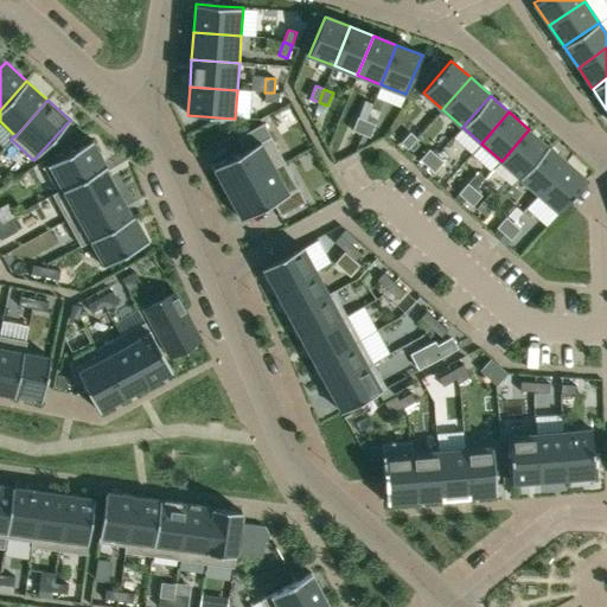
[(358,117),(352,131),(362,134),(366,121),(358,117)]
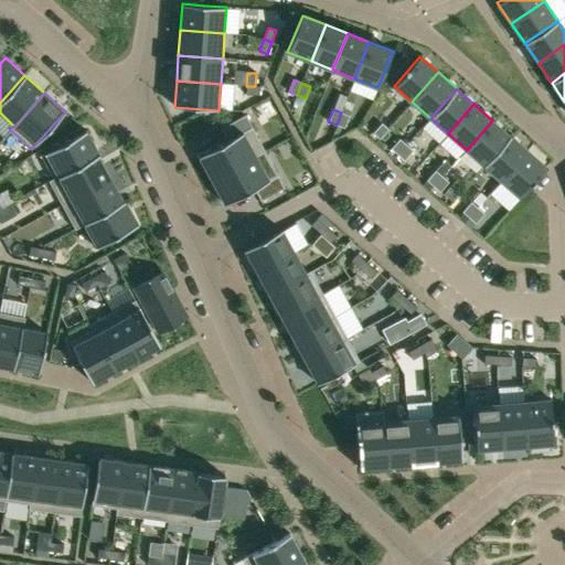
[(341,113),(337,125),(344,128),(349,116),(341,113)]
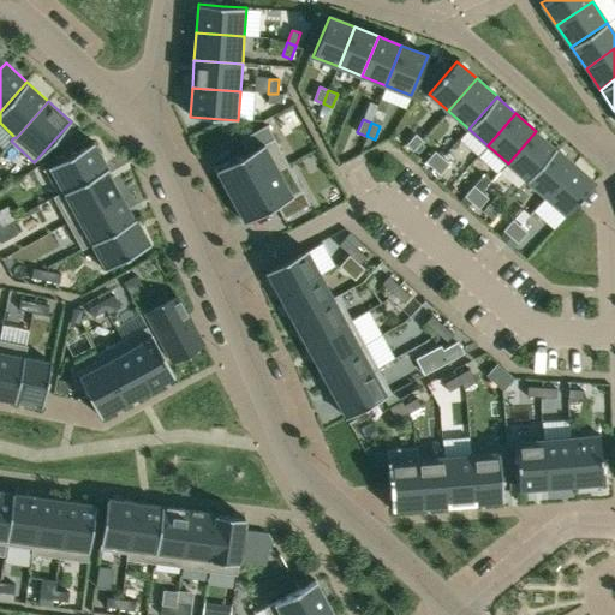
[(248,154),(215,171),(230,197),(288,165),(267,125),(240,139),(248,154)]
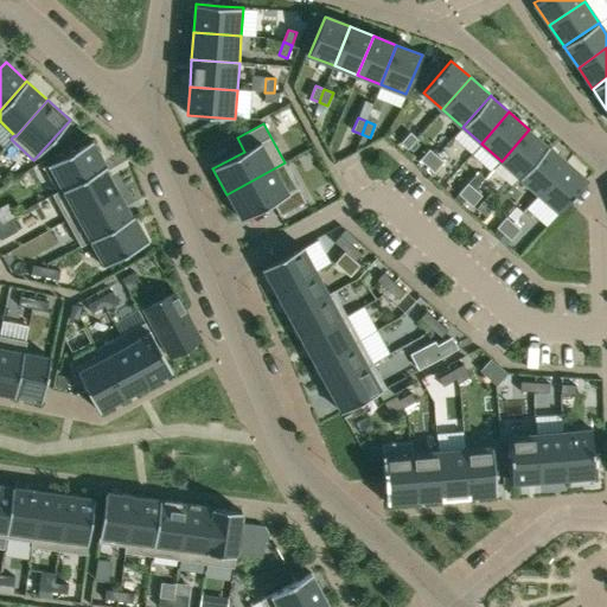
[(529,129),(502,161),(519,178),(548,145),(547,145),(529,129)]
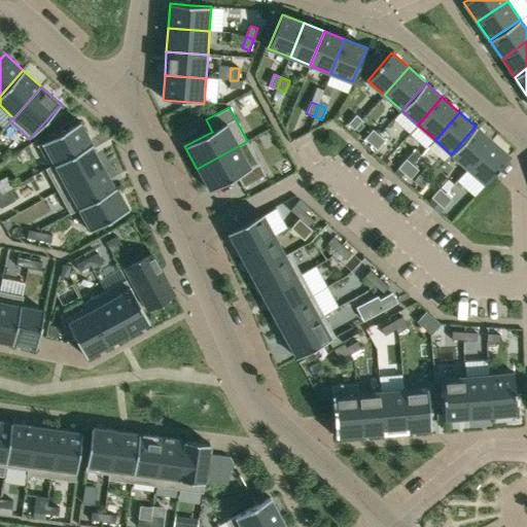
[(356,115),(348,125),(354,130),(362,120),(356,115)]
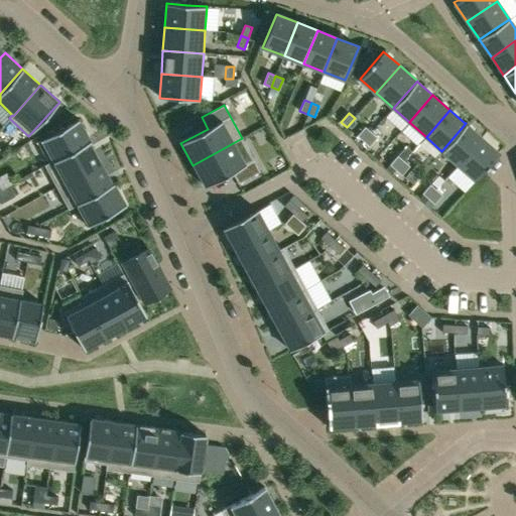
[(79,119),(36,142),(47,163),(48,164),(91,141),(90,140),(89,141),(78,121),(80,121),(79,119)]
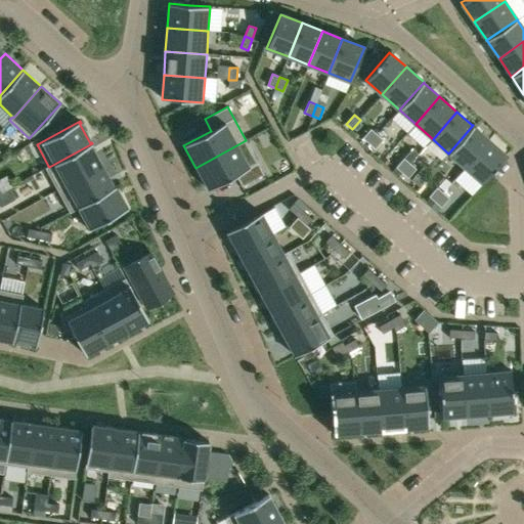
[(473,125),(448,154),(465,168),(489,140),(474,126),(473,125)]
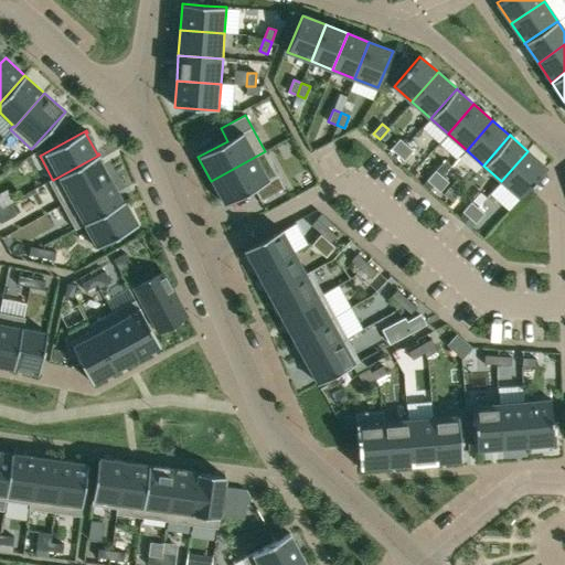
[(400,139),(391,149),(397,155),(406,145),(400,139)]
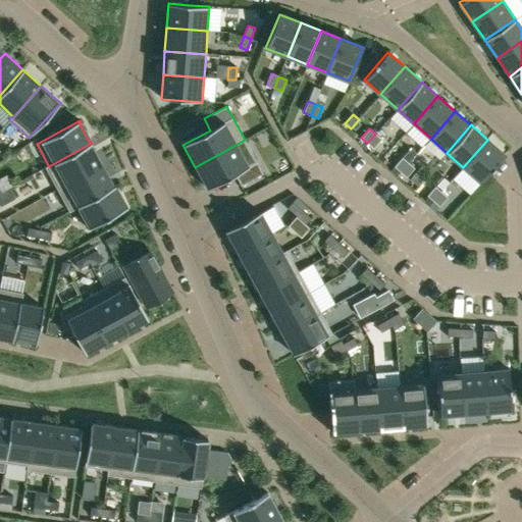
[(375,134),(367,143),(373,148),(381,140),(375,134)]
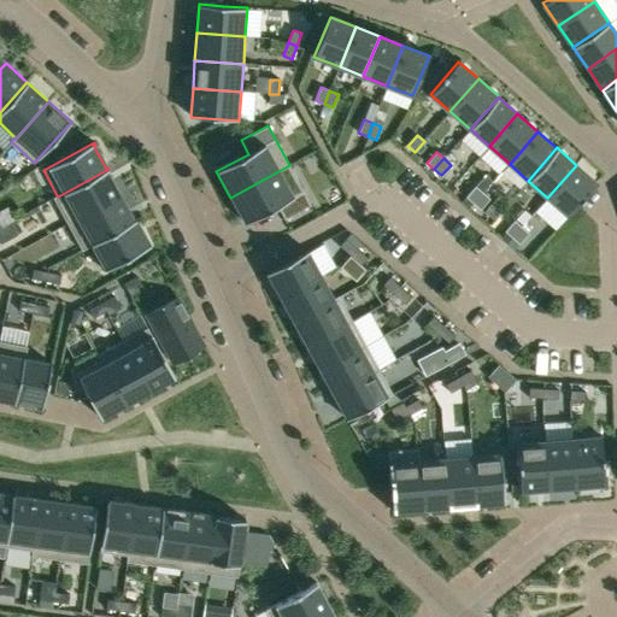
[(289,165),(230,198),(245,223),(277,206),(286,219),(311,205),(289,165)]
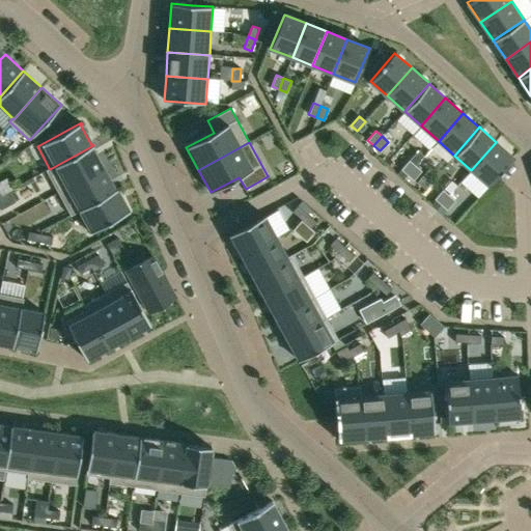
[(496,142),(471,170),(488,186),(513,158),(496,142)]
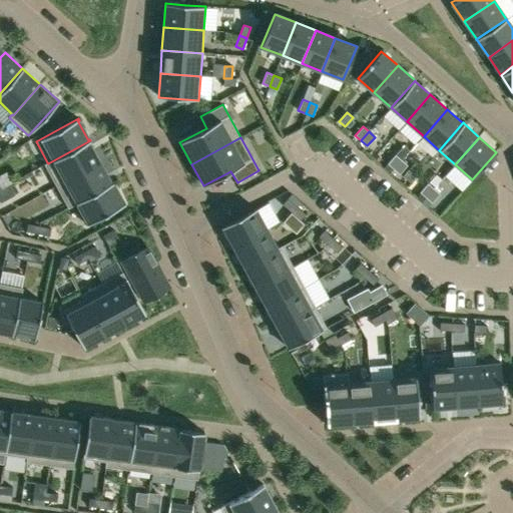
[(47,162),(44,164),(56,186),(100,162),(89,141),(90,141),(90,140),(48,163),(47,162)]
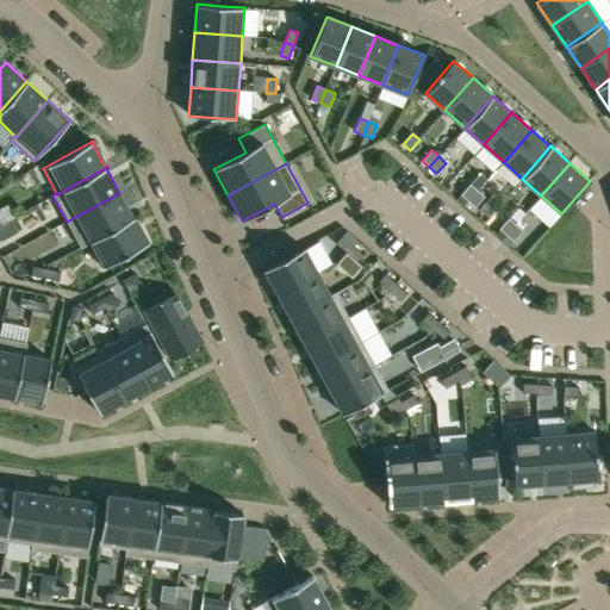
[(470,185),(461,194),(468,201),(477,191),(470,185)]
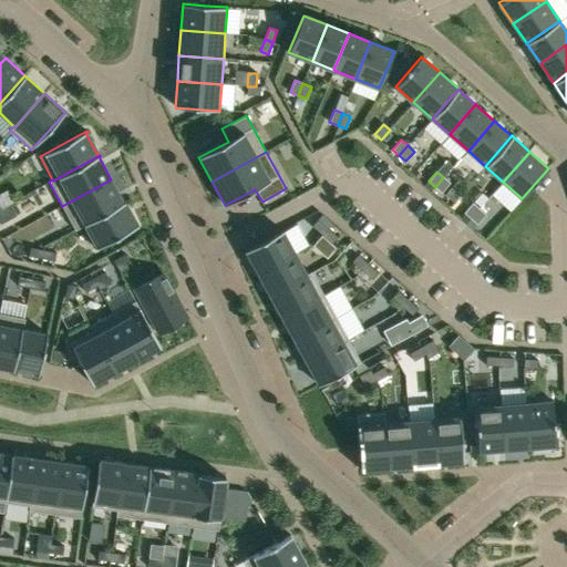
[(443,177),(435,187),(442,193),(450,183),(443,177)]
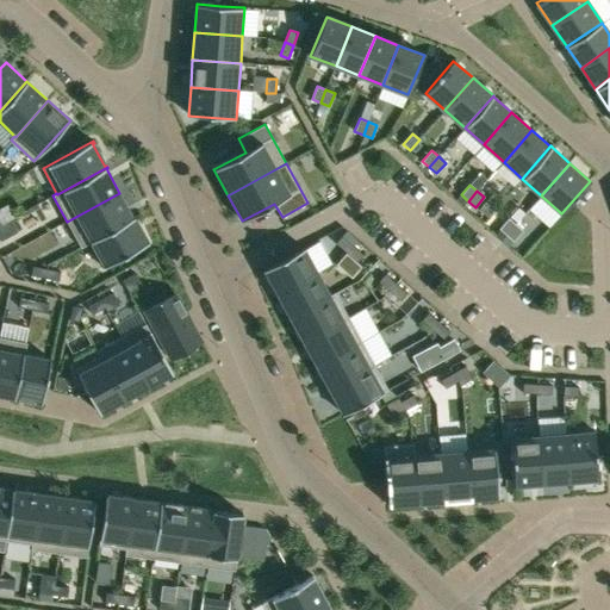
[(119,193),(67,222),(81,248),(91,242),(91,241),(135,217),(134,216),(132,217),(119,193)]
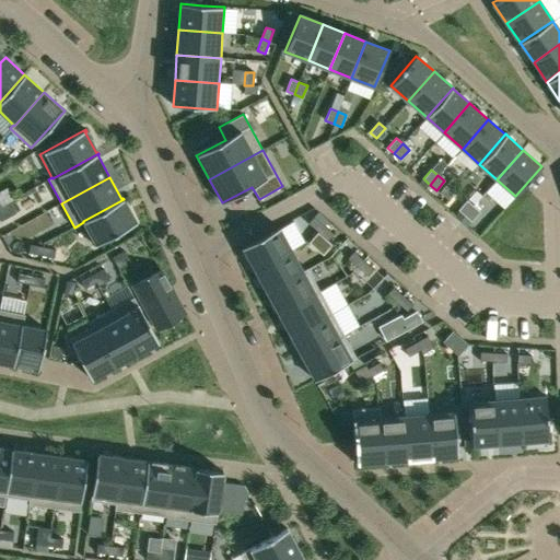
[(124,199),(83,221),(83,222),(95,244),(94,244),(95,246),(137,223),(136,222),(135,222),(123,200),(124,200),(124,199)]
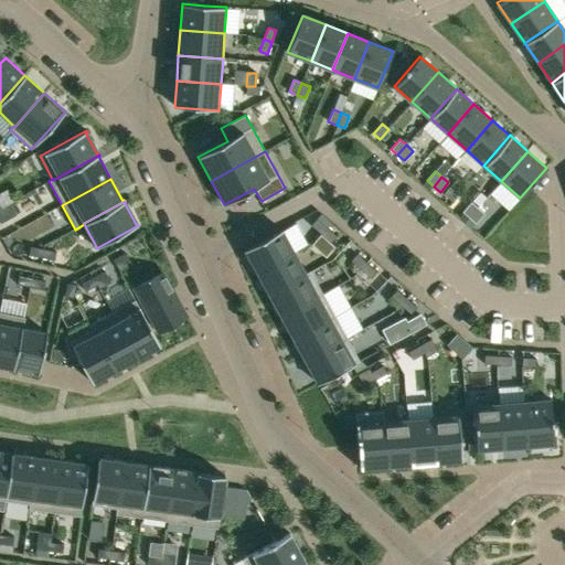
[(471,202),(462,212),(469,217),(478,208),(471,202)]
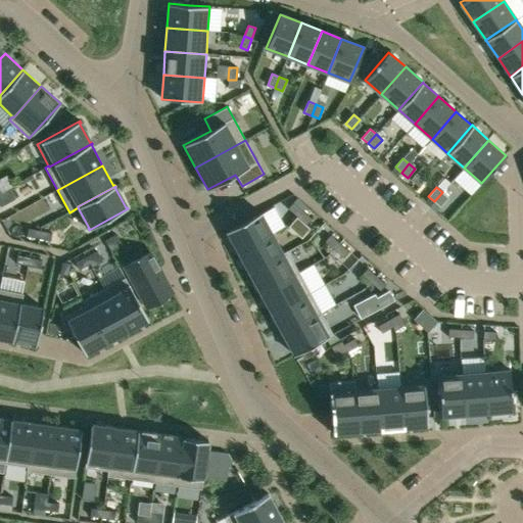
[(442,192),(434,201),(440,207),(448,198),(442,192)]
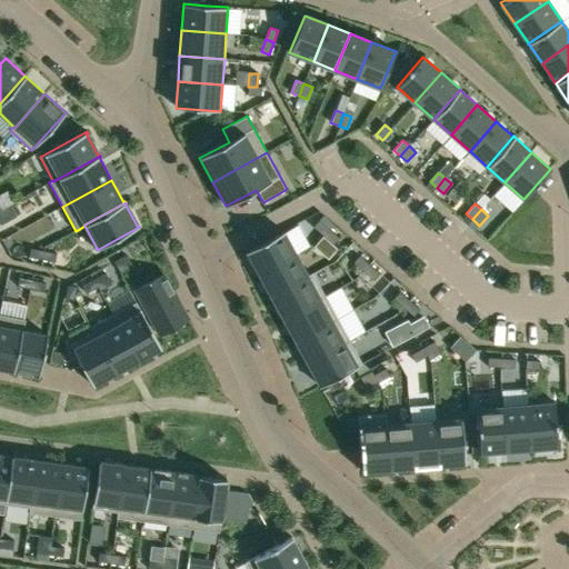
[(319,221),(313,227),(323,235),(328,229),(319,221)]
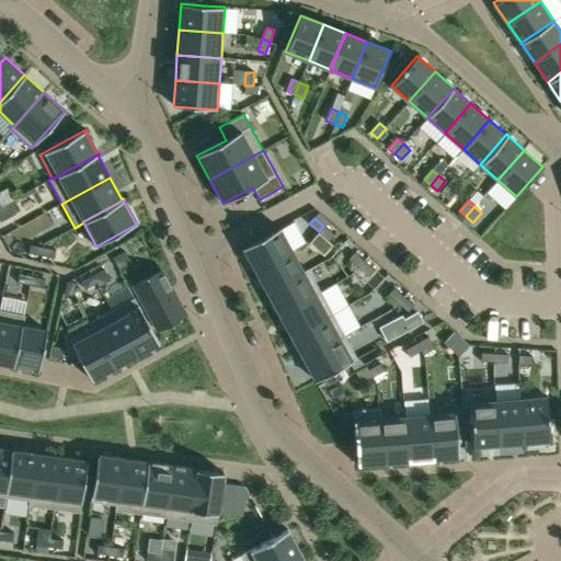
[(282,226),(242,248),(255,272),(295,251),(282,226)]
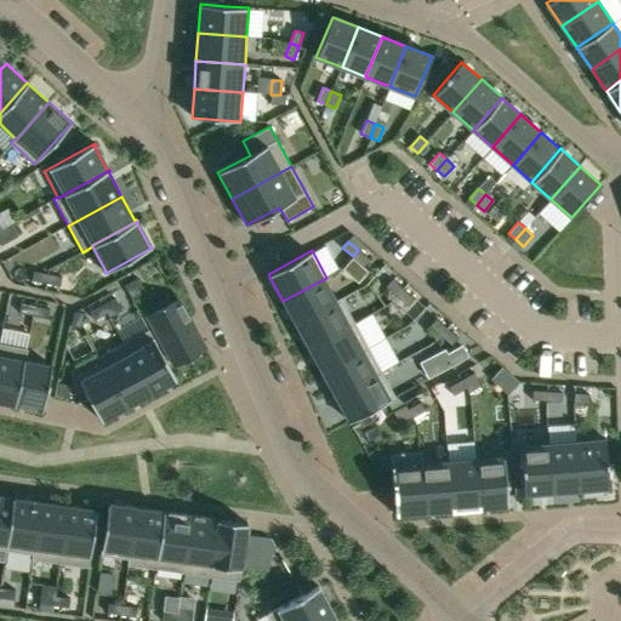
[(358,250),(353,256),(364,266),(369,260),(358,250)]
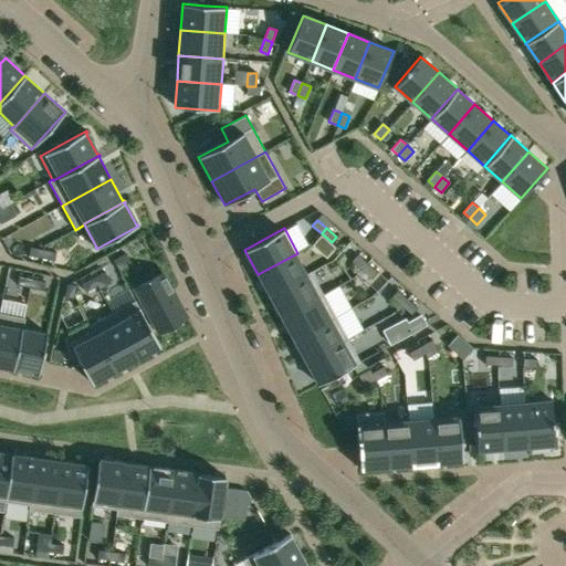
[(31,247),(29,255),(42,259),(43,250),(31,247)]
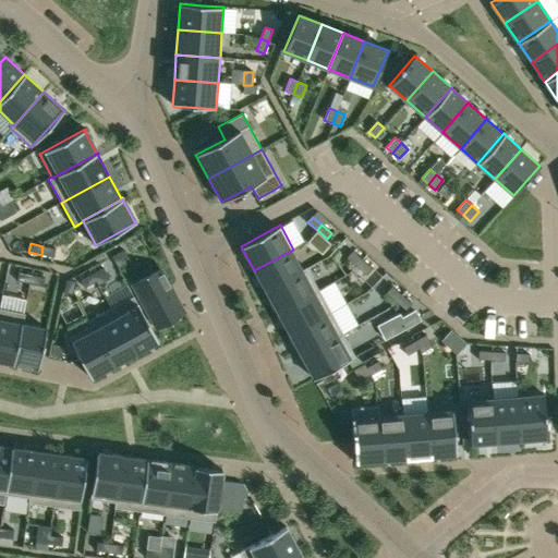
[(43,246),(41,255),(53,257),(56,249),(43,246)]
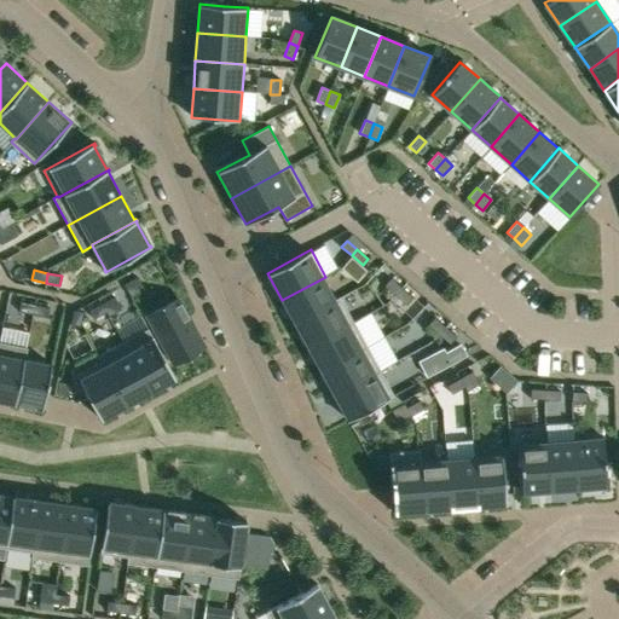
[(325,277),(282,300),(295,323),(337,300),(325,277)]
